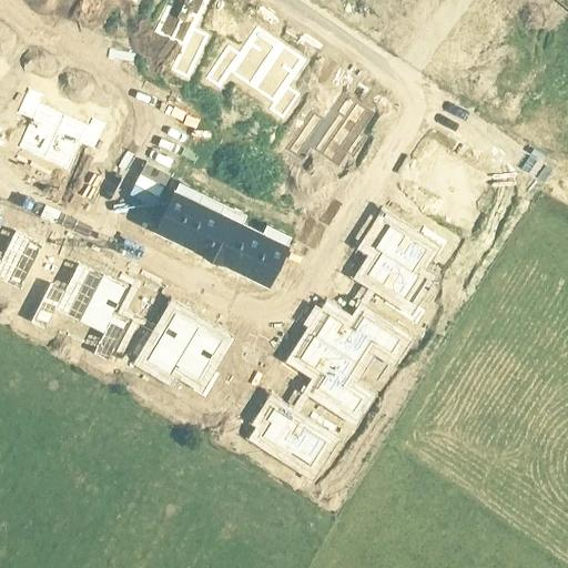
[(66,0),(64,0),(61,8),(73,13),(78,6),(66,0)]
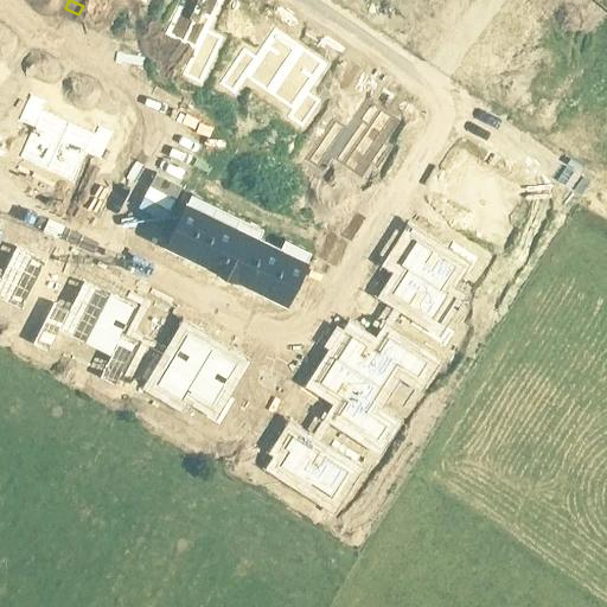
[(183,0),(166,34),(196,49),(184,75),(200,83),(223,38),(206,31),(221,0),(183,0)]
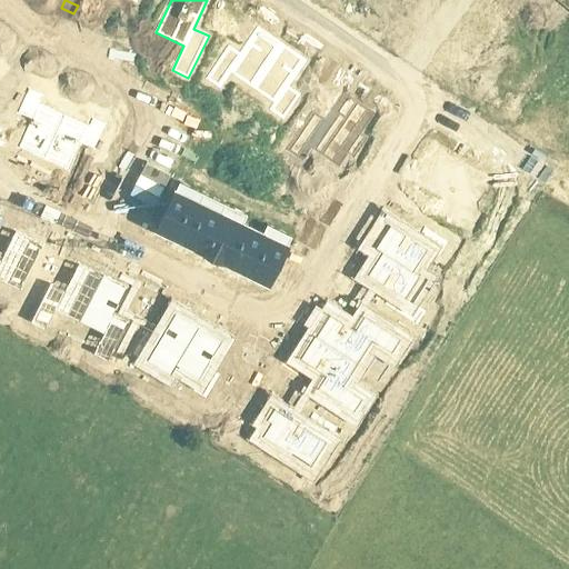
[(363,0),(358,8),(399,39),(419,12),(403,1),(405,0),(363,0)]
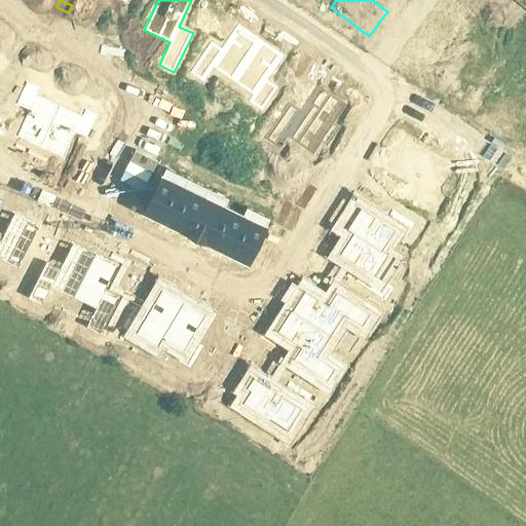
[(72,5),(68,12),(79,17),(82,10),(72,5)]
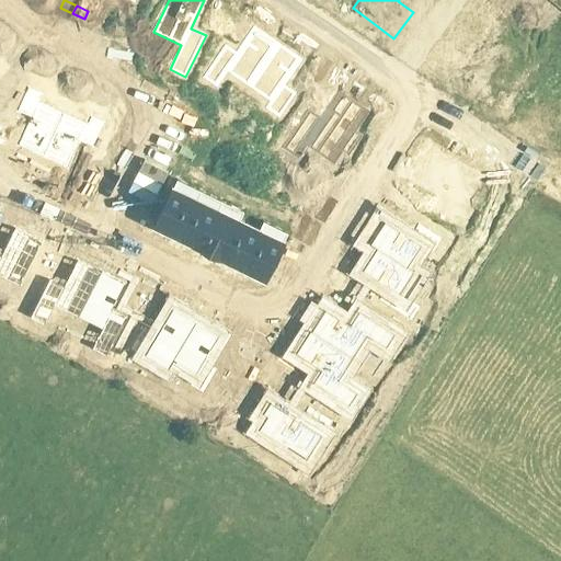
[(476,47),(459,73),(481,88),(482,88),(502,57),(503,57),(507,50),(484,35),(491,25),(478,16),(462,39),(476,47)]
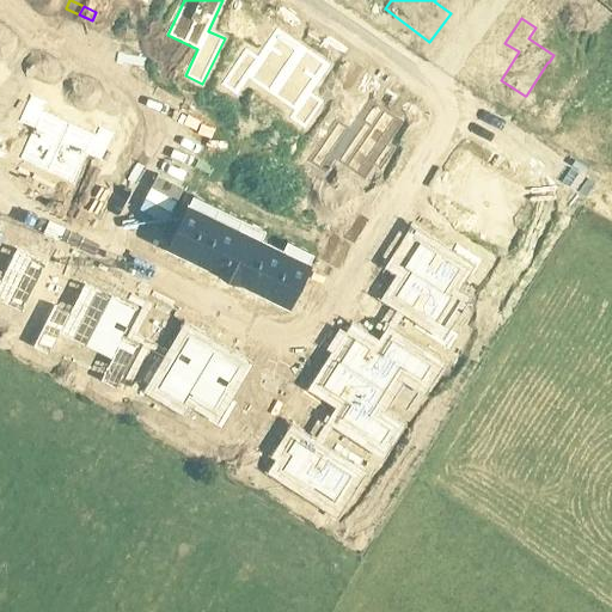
[(133,29),(128,37),(141,43),(146,35),(133,29)]
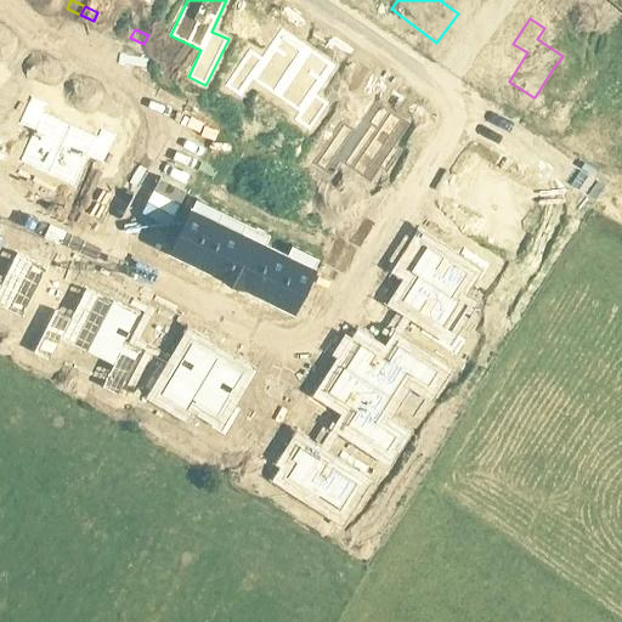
[(250,51),(226,86),(241,96),(253,79),(276,95),(307,49),(283,32),(264,60),(250,51)]
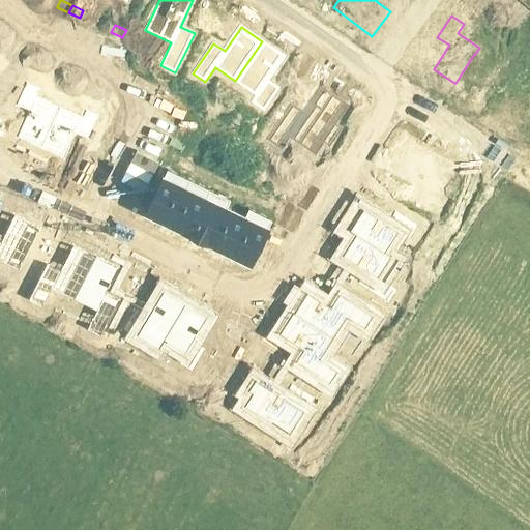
[(262,41),(235,81),(257,96),(252,102),(263,110),(278,88),(267,81),(284,57),(262,41)]
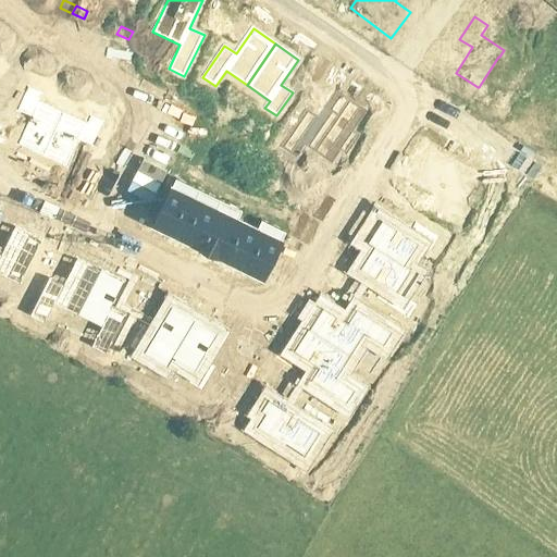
[(156,72),(151,82),(163,87),(168,78),(156,72)]
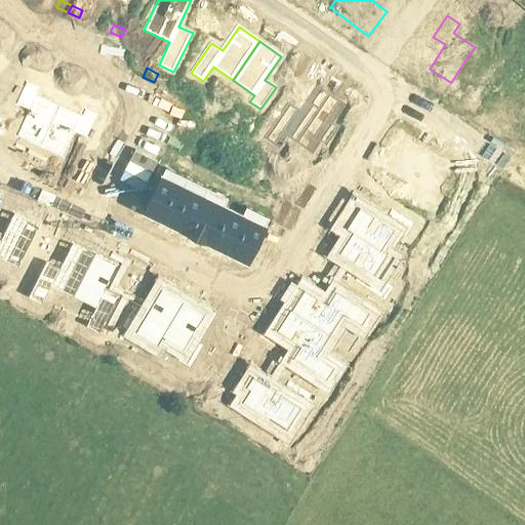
[(28,111),(15,136),(39,148),(59,105),(65,94),(40,84),(43,77),(31,71),(15,105),(28,111)]
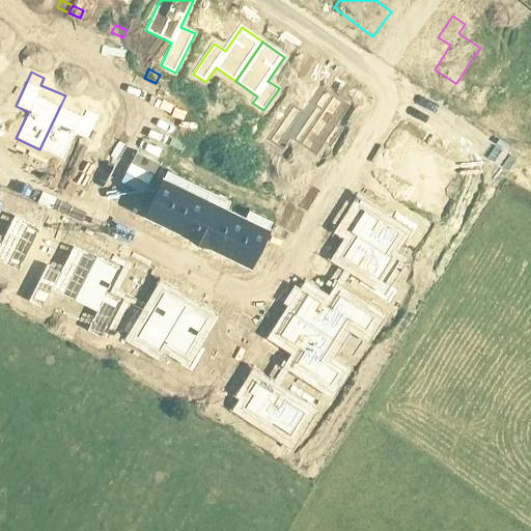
[(161,75),(157,84),(168,89),(172,80),(161,75)]
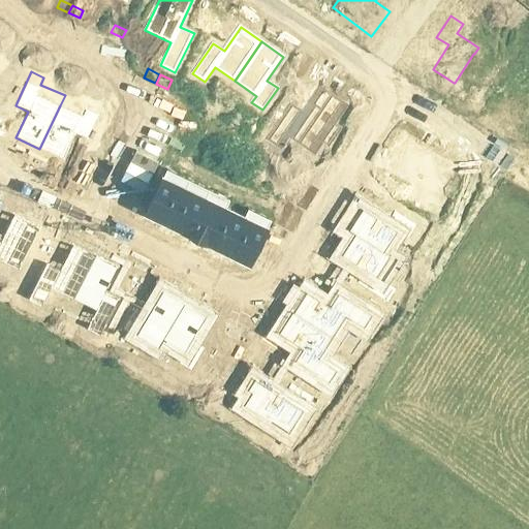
[(291,104),(267,139),(281,149),(288,137),(312,154),(320,142),(334,123),(346,104),(321,88),(304,113),(291,104)]
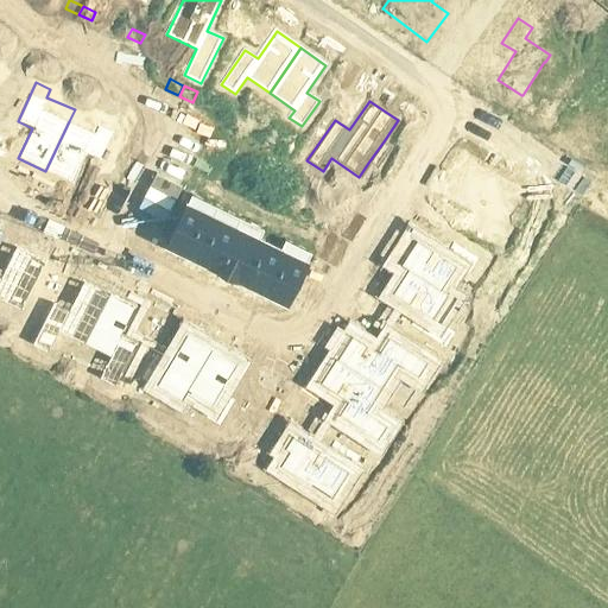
[(607,116),(607,138),(597,154),(607,160),(607,109),(605,115),(607,116)]
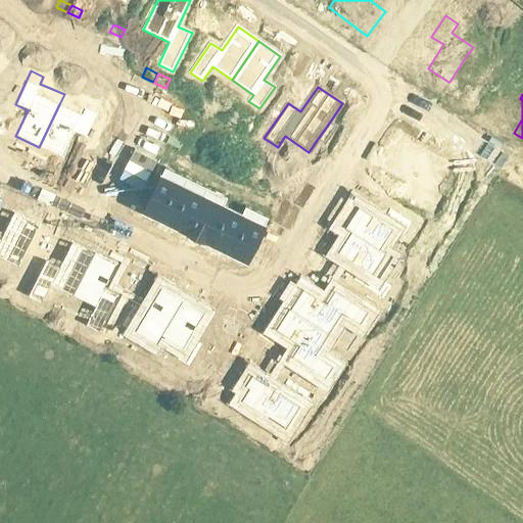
[(59,104),(39,147),(62,157),(75,132),(87,137),(97,113),(85,107),(82,114),(59,104)]
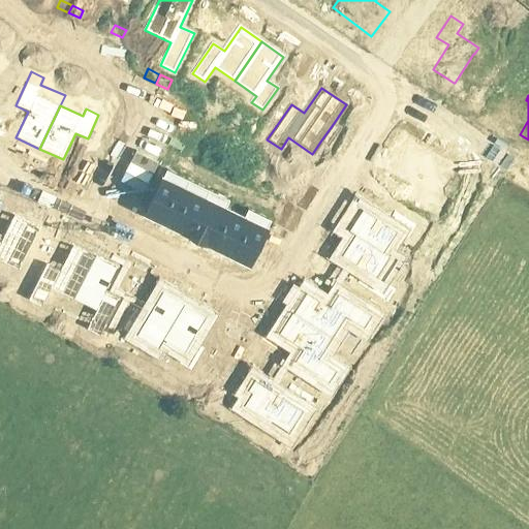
[(200,142),(193,152),(200,156),(207,146),(200,142)]
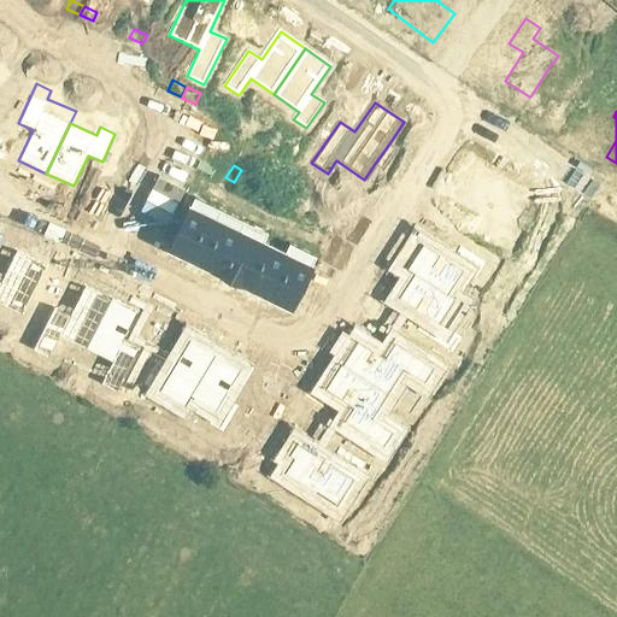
[(476,168),(458,198),(491,216),(483,229),(510,244),(517,230),(507,224),(524,195),(476,168)]
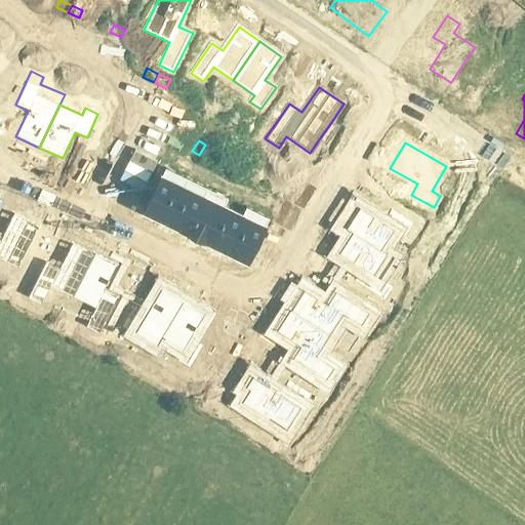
[(205,145),(199,155),(206,159),(212,149),(205,145)]
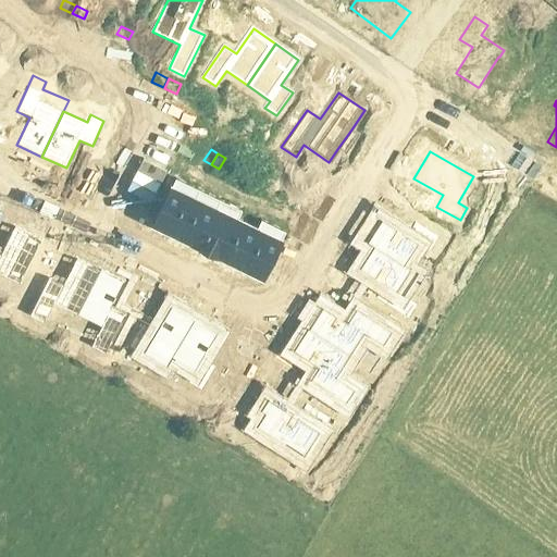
[(262,156),(256,166),(277,181),(284,170),(262,156)]
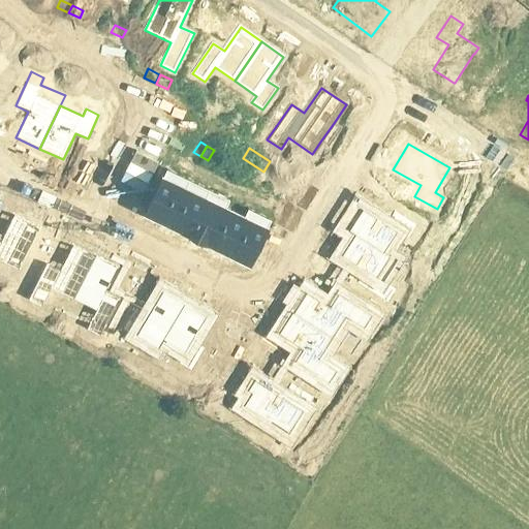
[(238,165),(231,176),(239,180),(245,169),(238,165)]
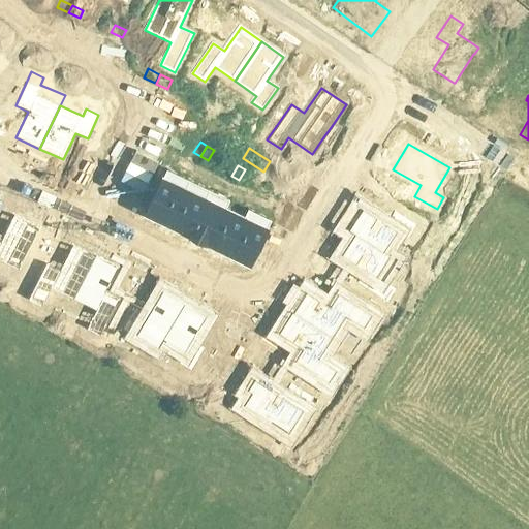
[(297,186),(324,190),(328,173),(299,167),(297,186)]
